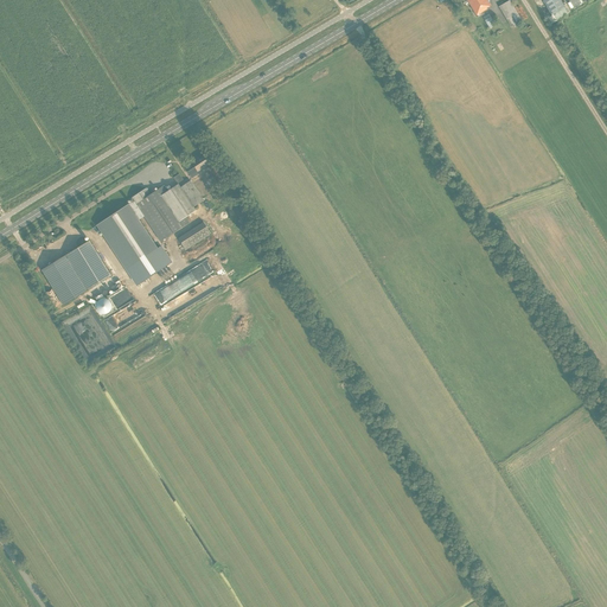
[(462,0),(465,2),(467,1),(477,16),(487,10),(486,8),(491,6),(487,0),(462,0)]
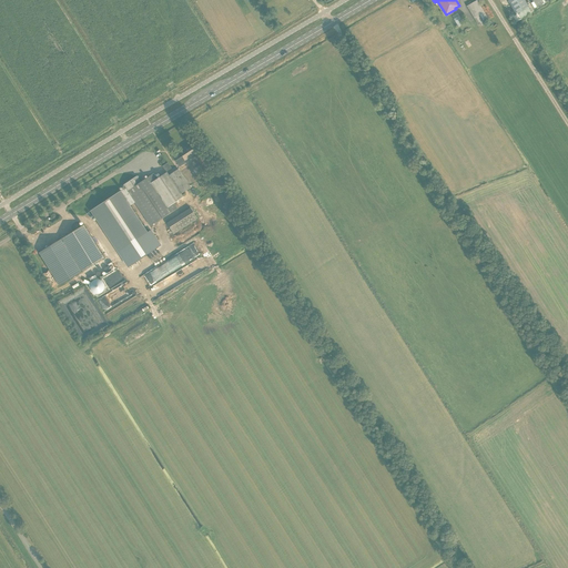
[(488,20),(485,13),(477,0),(467,6),(478,26),(488,20)]
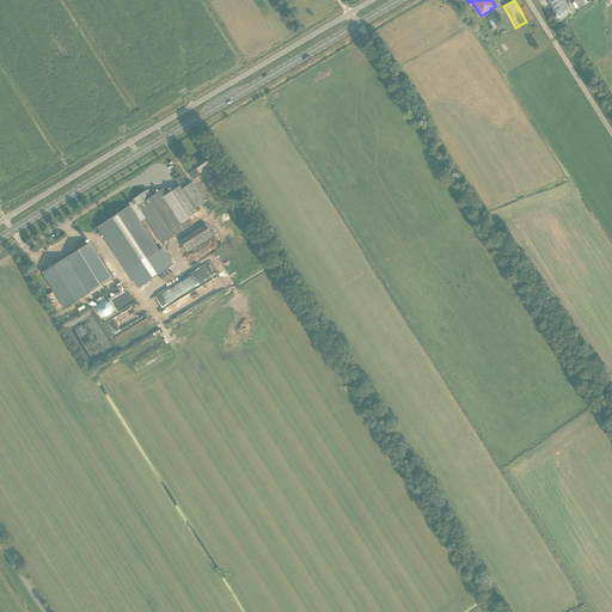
[(564,0),(546,0),(556,16),(558,14),(562,20),(573,13),(569,7),(564,0)]
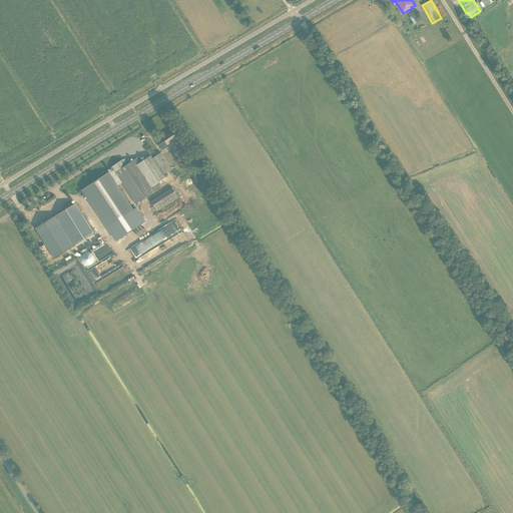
[(410,17),(414,24),(419,21),(415,14),(410,17)]
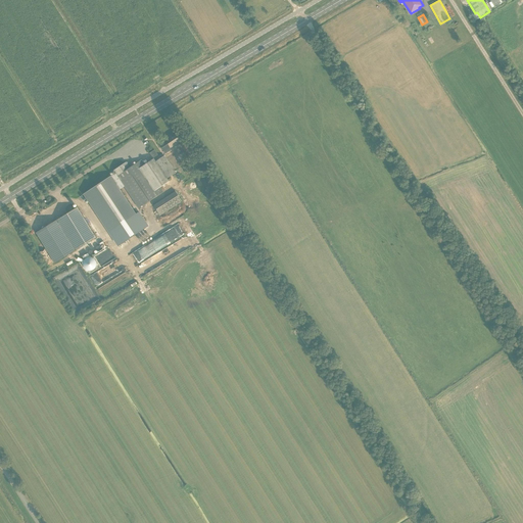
[(182,143),(176,135),(170,139),(169,137),(164,140),(168,144),(161,148),(164,154),(172,149),(171,148),(177,143),(179,145),(182,143)]
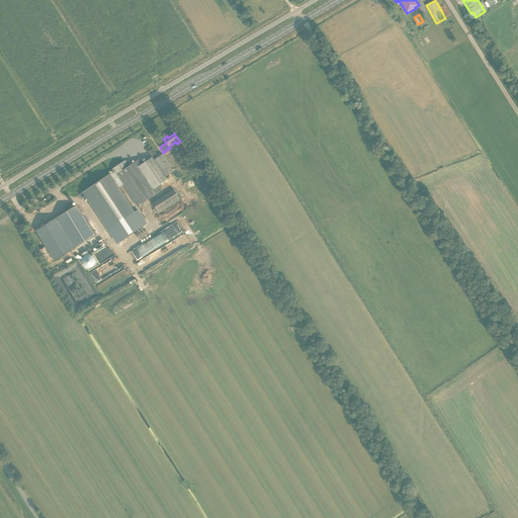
[(114,172),(84,192),(108,229),(117,242),(147,224),(138,209),(135,211),(115,183),(120,180),(137,205),(161,189),(159,186),(167,180),(165,177),(174,171),(163,154),(154,160),(153,157),(144,163),(141,158),(127,166),(124,161),(112,169),(114,172)]
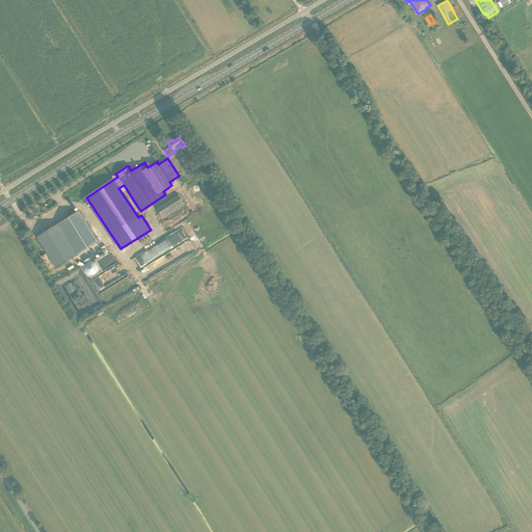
[(178,194),(156,209),(163,218),(184,205),(178,194)]
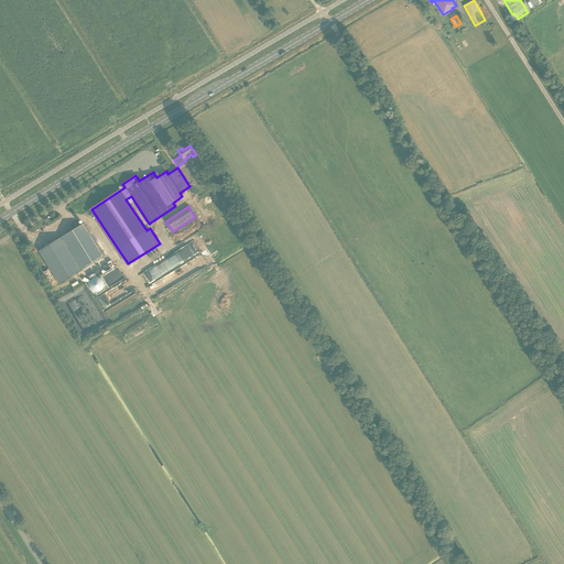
[(104,257),(83,224),(39,251),(58,284),(104,257)]
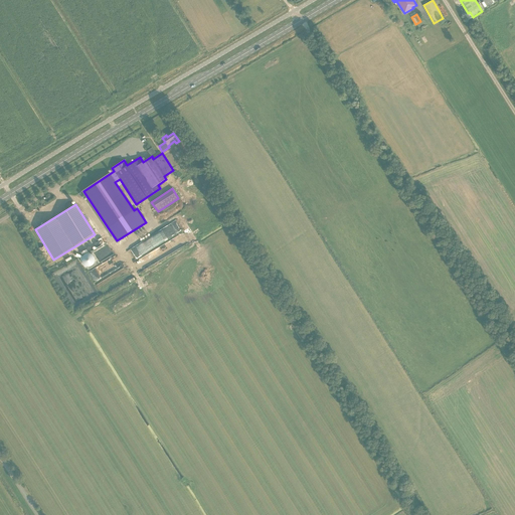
[(131,238),(135,243),(151,231),(147,226),(131,238)]
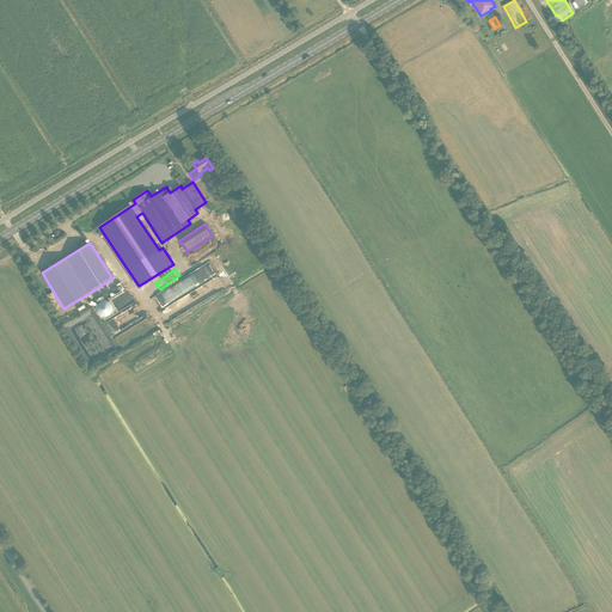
[(91,299),(96,308),(121,293),(118,291),(122,289),(118,283),(91,299)]
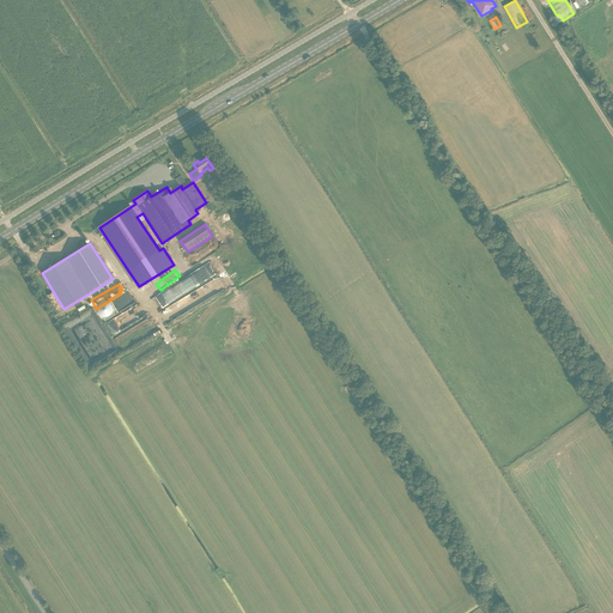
[(153,302),(157,307),(180,290),(176,285),(153,302)]
